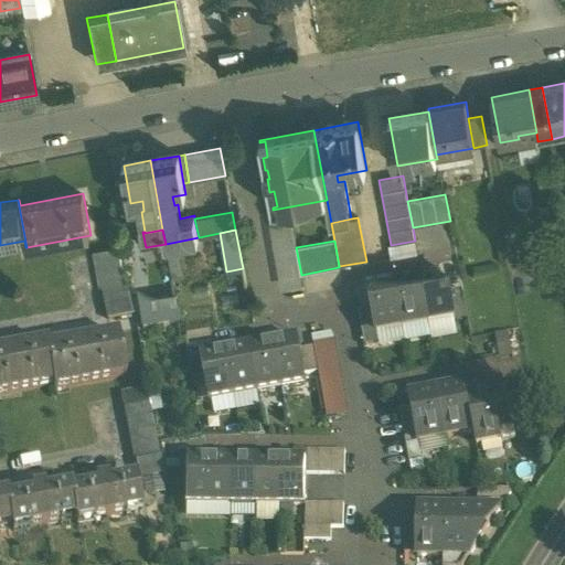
[(166,244),(146,247),(149,259),(168,255),(166,244)]
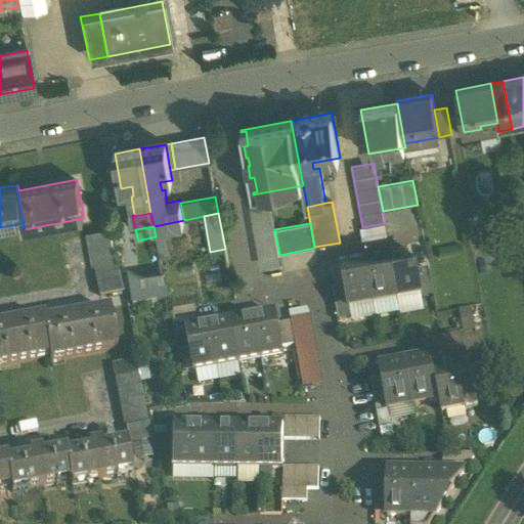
[(110,228),(87,233),(90,247),(113,242),(110,228)]
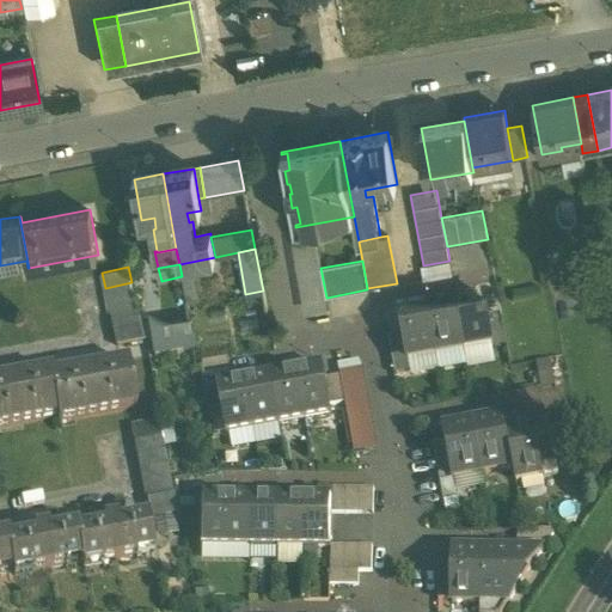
[(197,301),(194,279),(182,281),(187,304),(197,301)]
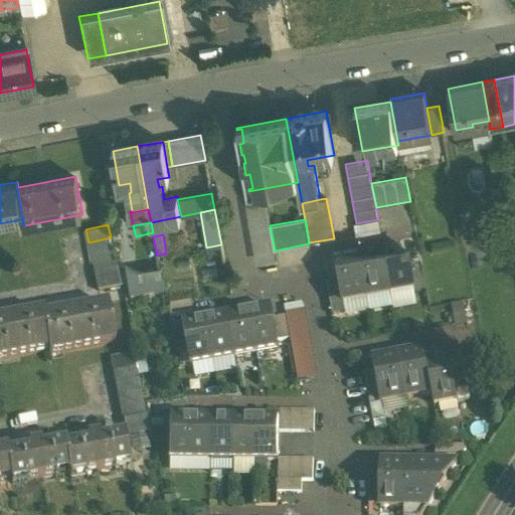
[(111,237),(89,242),(91,254),(113,250),(111,237)]
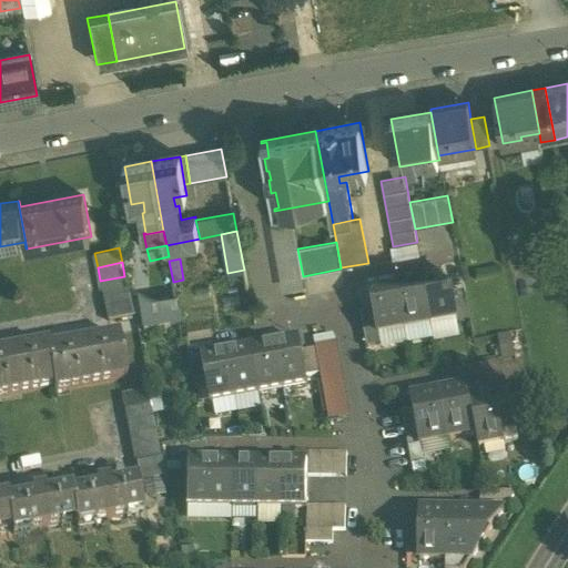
[(124,276),(100,281),(103,296),(128,292),(124,276)]
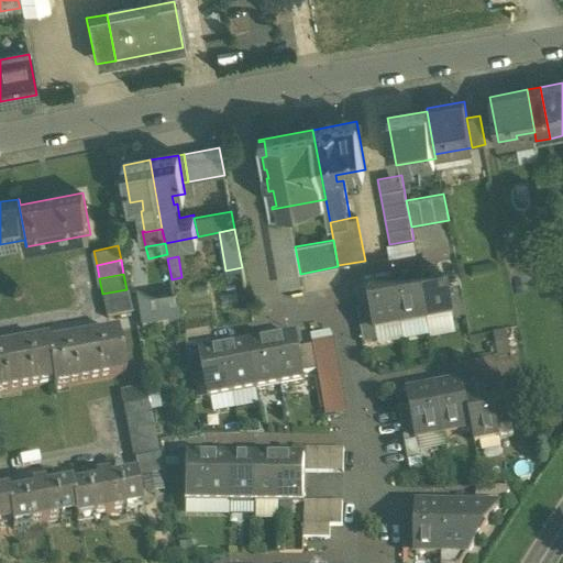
[(444,274),(418,279),(427,324),(452,320),(453,320),(448,294),(444,274)]
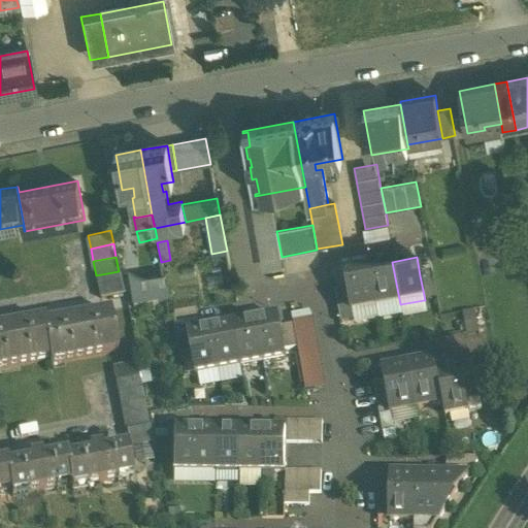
[(392,262),(367,266),(375,309),(400,304),(392,262)]
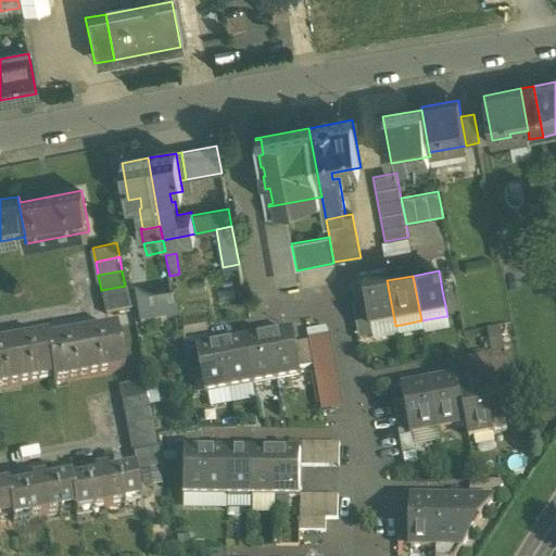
[(387,280),(362,285),(366,307),(370,330),(371,330),(395,326),(387,280)]
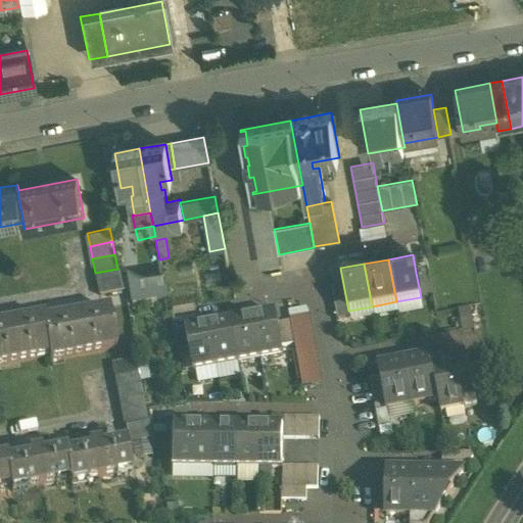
[(117,269),(95,273),(97,286),(120,281),(117,269)]
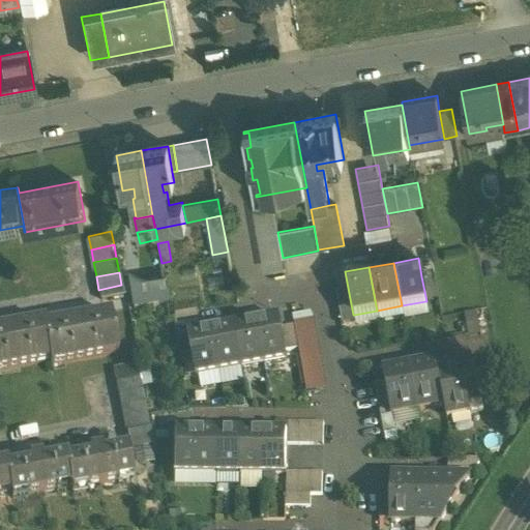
[(434,274),(421,276),(427,301),(425,301),(427,304),(439,302),(434,274)]
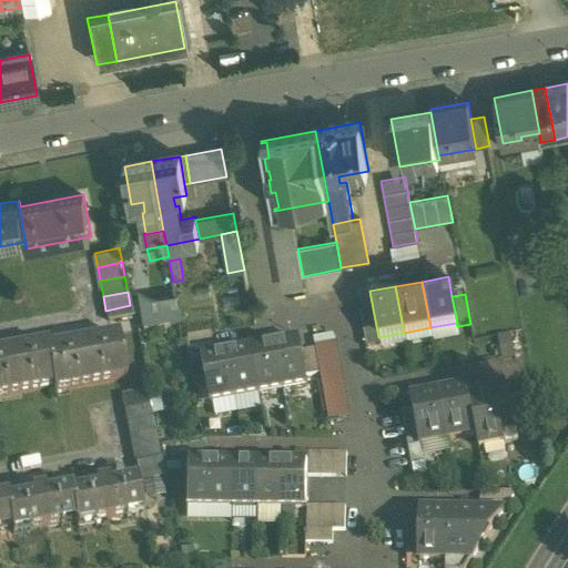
[(175,297),(139,304),(141,317),(143,334),(181,326),(175,297)]
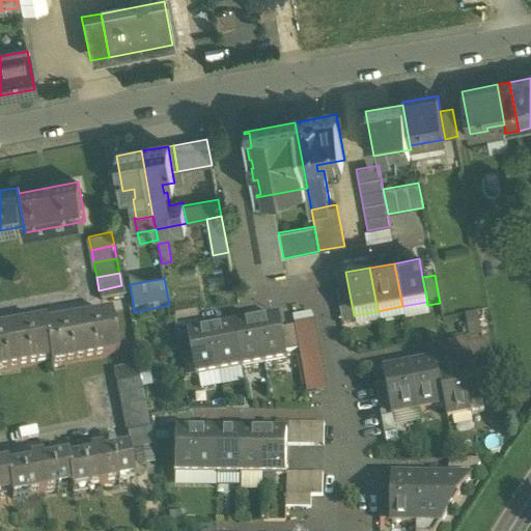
[(121,285),(99,290),(102,303),(123,299),(121,285)]
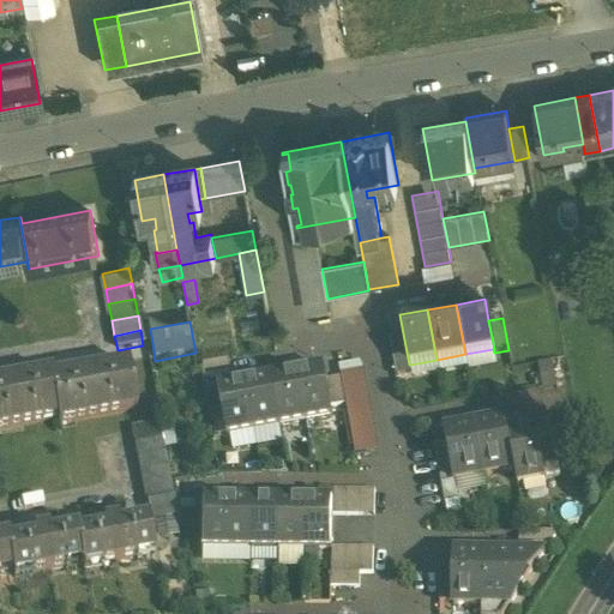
[(409,365),(404,339),(390,342),(397,379),(411,377),(410,365),(409,365)]
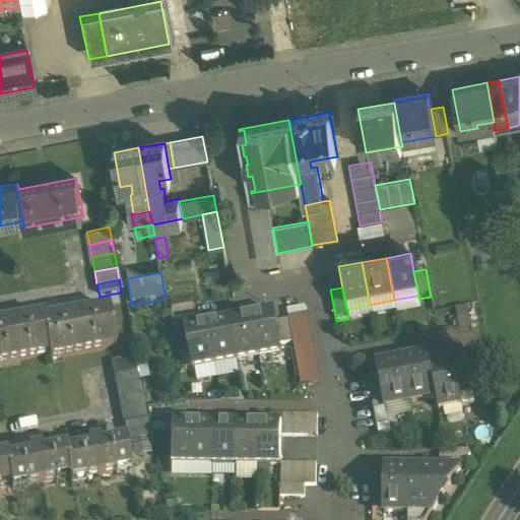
[(194,306),(170,310),(172,322),(196,318),(194,306)]
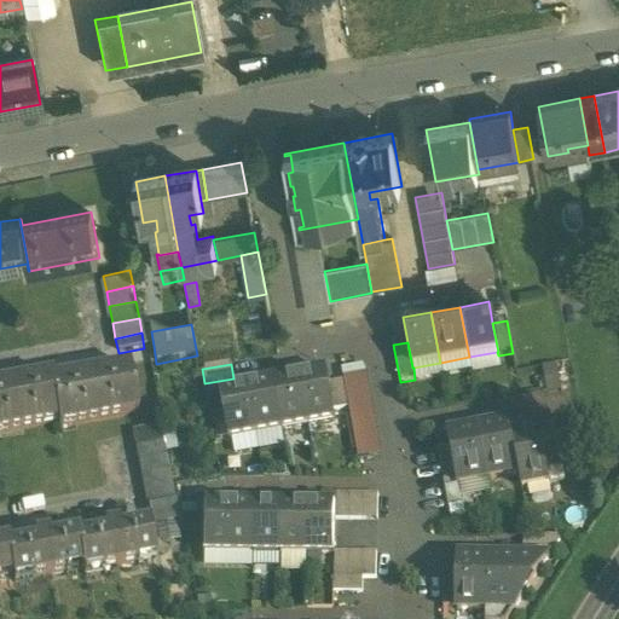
[(127,369),(51,383),(61,431),(137,416),(127,369)]
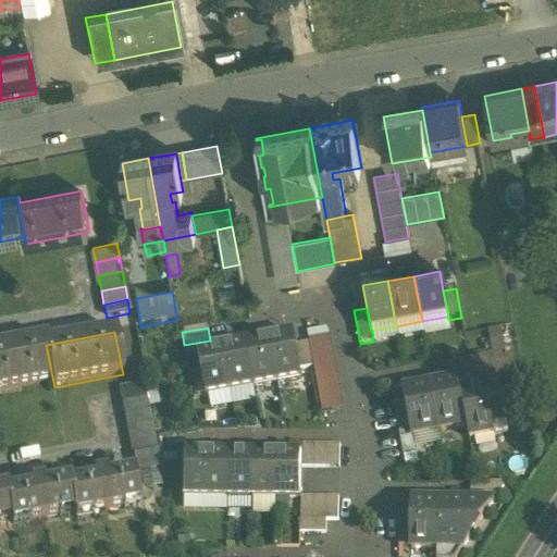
[(294,337),(270,342),(277,386),(302,382),(300,373),(296,347),(294,337)]
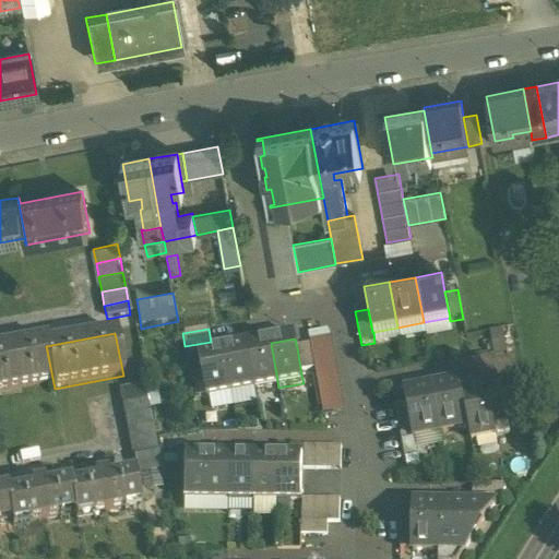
[(46,342),(0,349),(0,394),(52,384),(52,390),(55,389),(46,346),(46,342)]
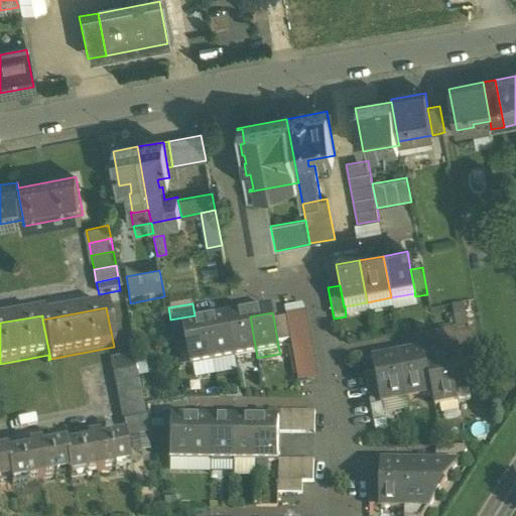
[(250,316),(228,320),(236,362),(257,358),(250,316)]
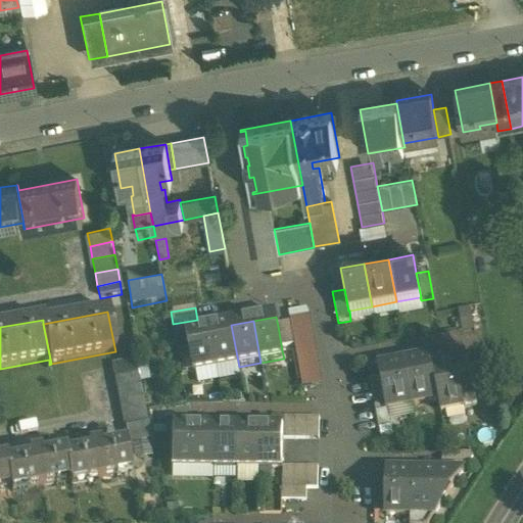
[(290,324),(278,326),(282,350),(294,348),(290,324)]
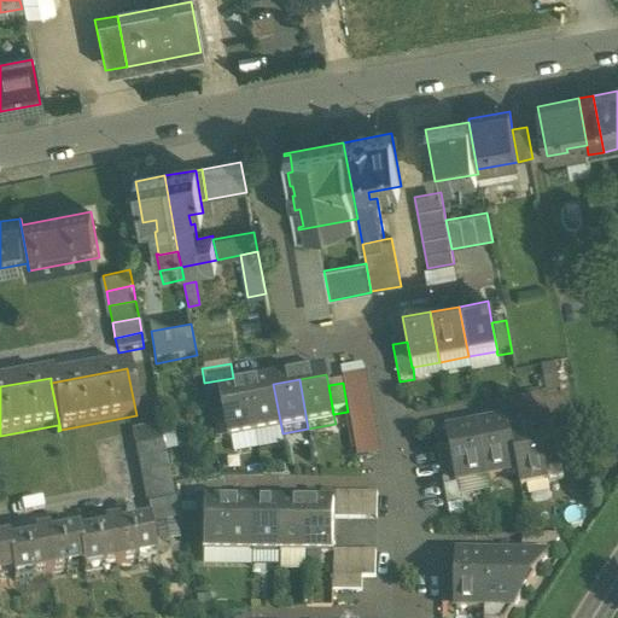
[(273,384),(246,389),(256,438),(283,433),(273,384)]
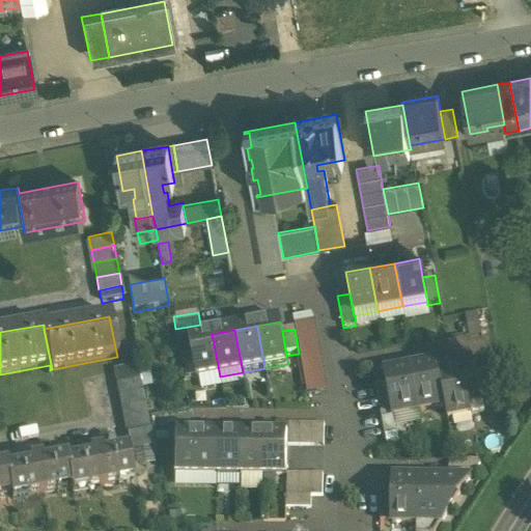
[(212,334),(189,338),(196,381),(220,376),(212,334)]
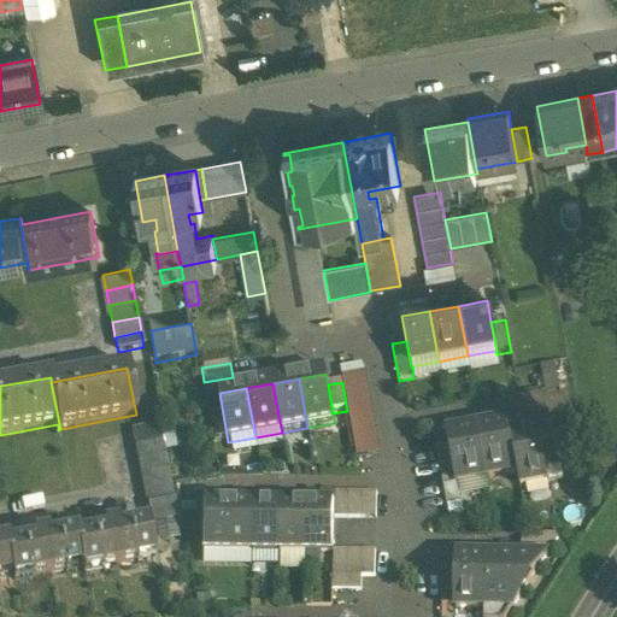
[(158,429),(133,435),(136,451),(162,446),(158,429)]
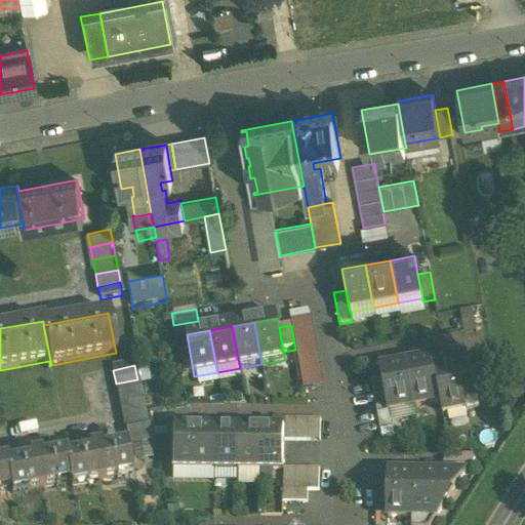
[(433,365),(407,369),(415,412),(441,408),(435,377),(433,365)]
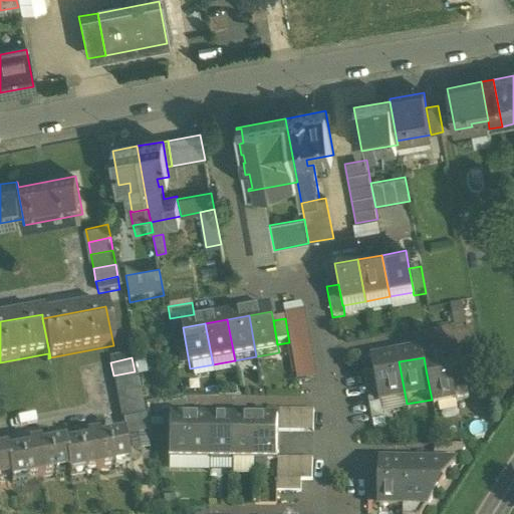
[(399,361),(373,366),(379,401),(381,409),(407,404),(399,361)]
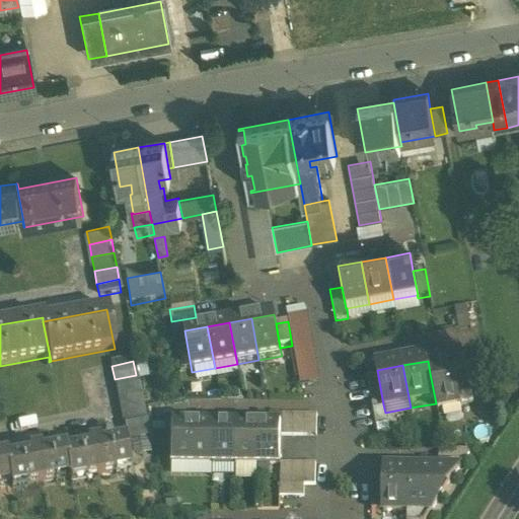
[(454,368),(430,373),(436,403),(438,416),(461,411),(454,368)]
